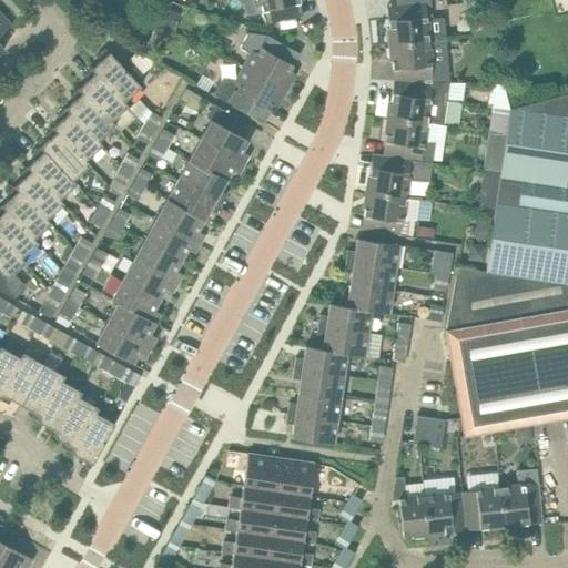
[(254,0),(255,4),(260,3),(264,23),(302,14),(298,0),(254,0)]
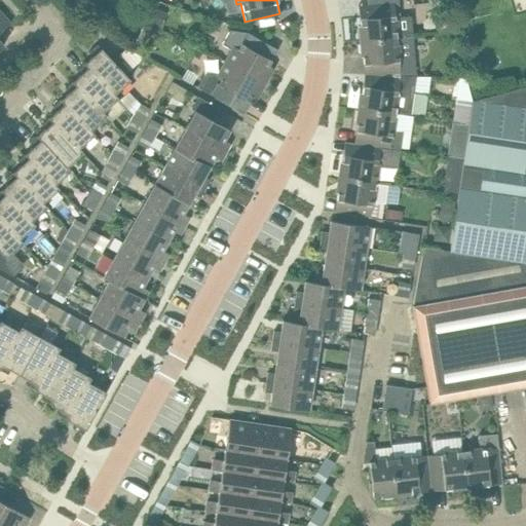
[(398,0),(367,0),(368,4),(358,5),(361,41),(410,36),(409,23),(405,19),(395,21),(395,17),(400,16),(398,0)]
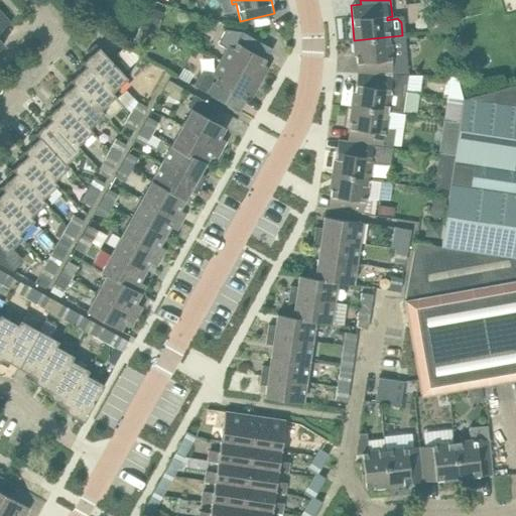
[(0,10),(0,28),(1,30),(10,22),(0,10)]
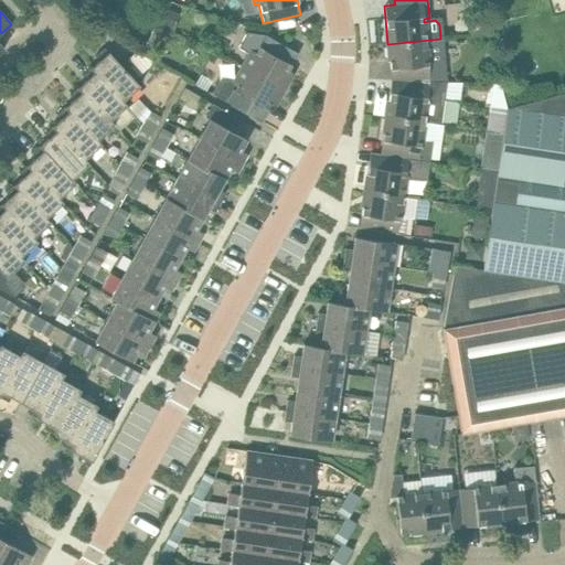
[(265,34),(246,33),(237,48),(248,54),(242,66),(283,89),(292,73),(288,71),(298,53),(265,34)]
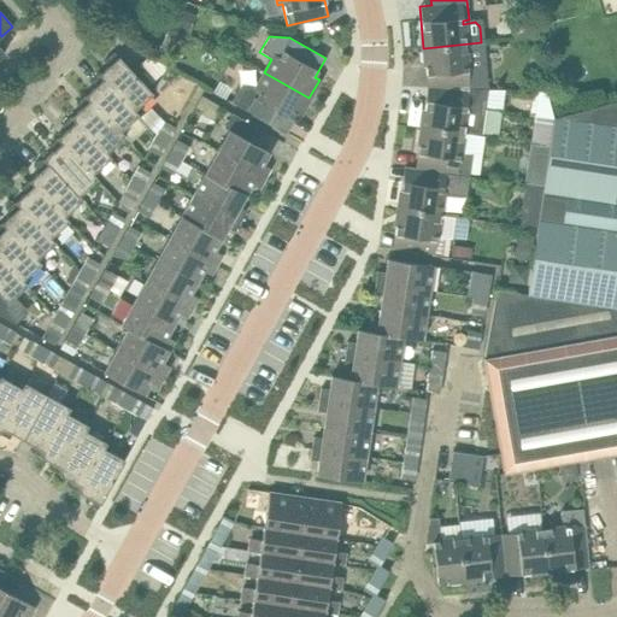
[(482,45),(481,42),(423,48),(427,87),(487,89),(482,43),(482,45)]
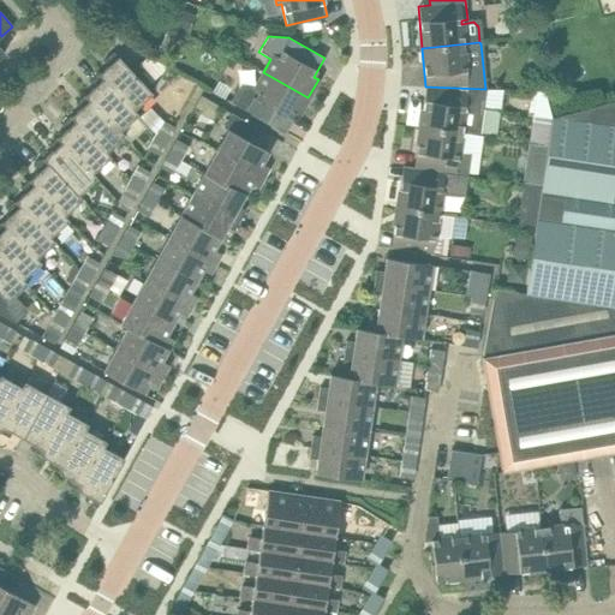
[(103,61),(107,65),(99,73),(137,115),(139,113),(136,109),(153,93),(129,70),(113,52),(103,61)]
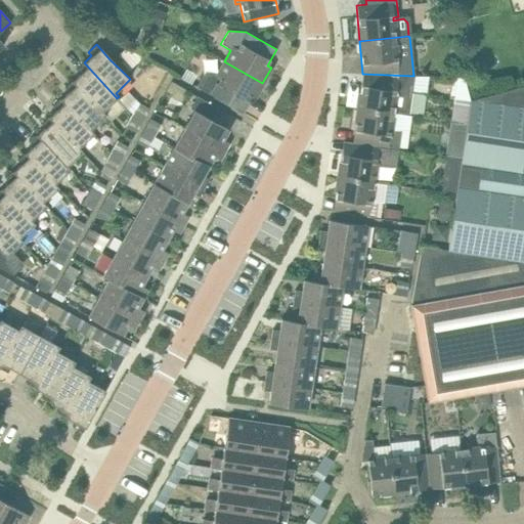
[(140,56),(128,49),(118,58),(127,68),(140,56)]
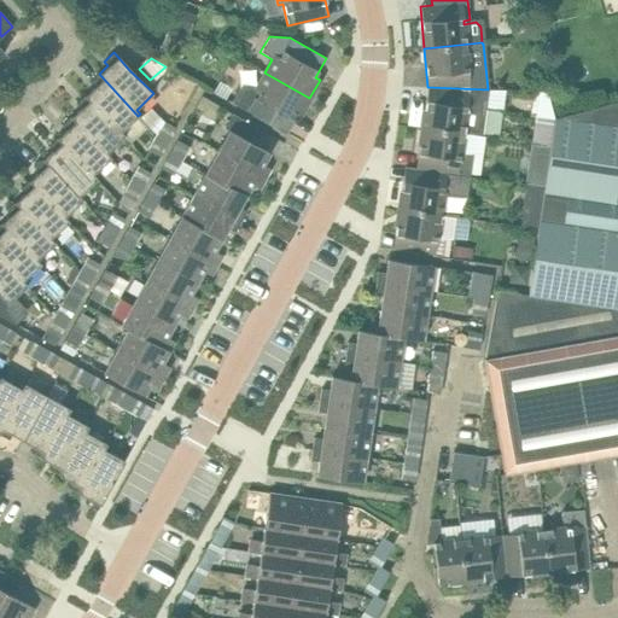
[(256,87),(240,87),(232,101),(285,132),(296,112),(299,115),(309,98),(264,73),(256,87)]
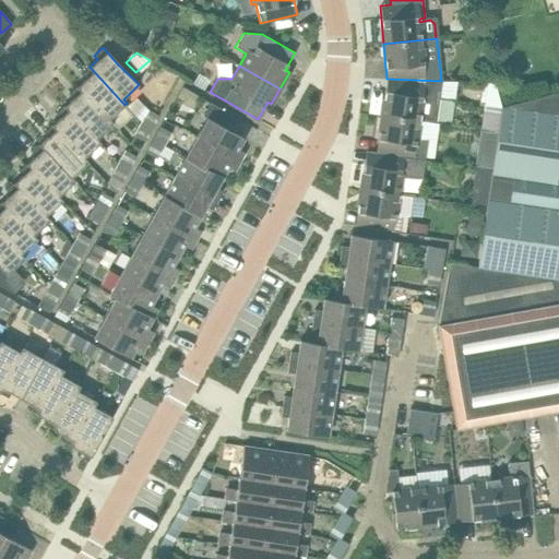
[(81,74),(85,79),(76,86),(111,125),(114,122),(110,119),(125,105),(90,67),(81,74)]
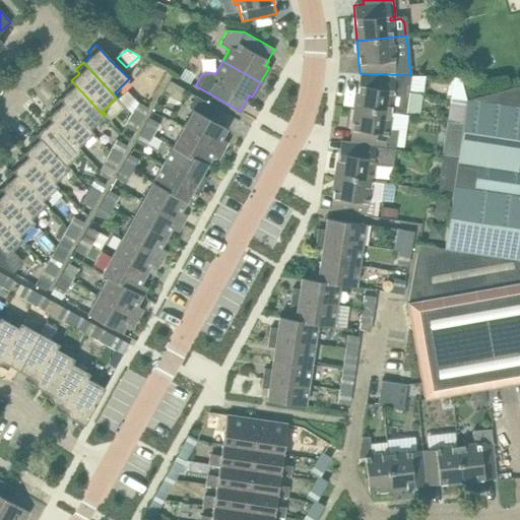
[(393,89),(408,91),(410,75),(360,73),(354,107),(390,112),(393,89)]
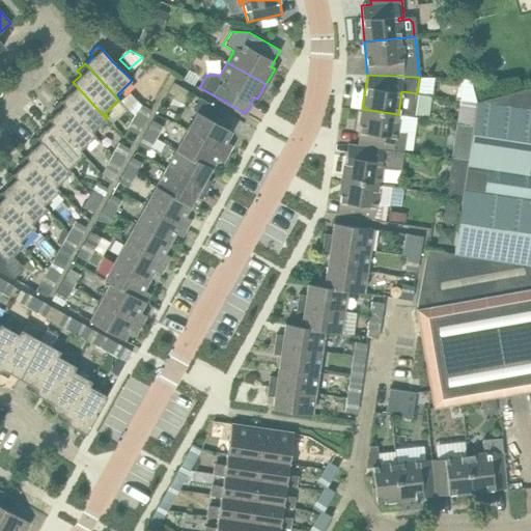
[(65,89),(68,92),(61,100),(94,137),(96,136),(92,131),(106,118),(73,82),(65,89)]
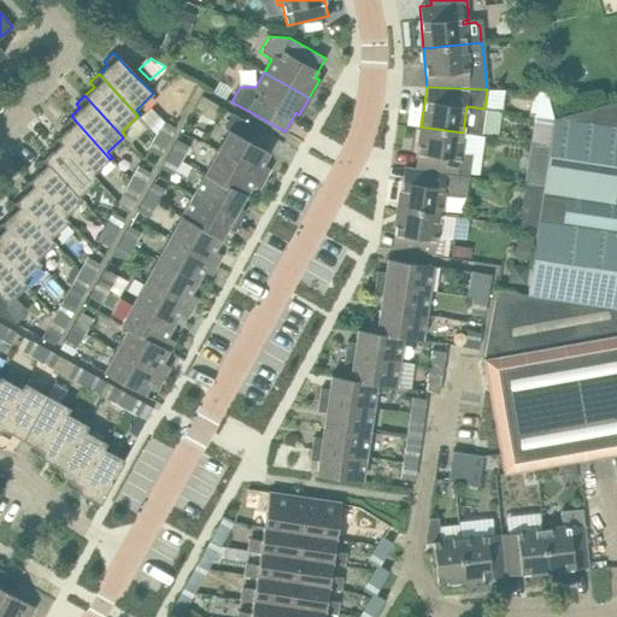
[(616,181),(616,178),(616,100),(558,117),(553,117),(527,294),(616,307),(616,200),(613,200),(616,181)]
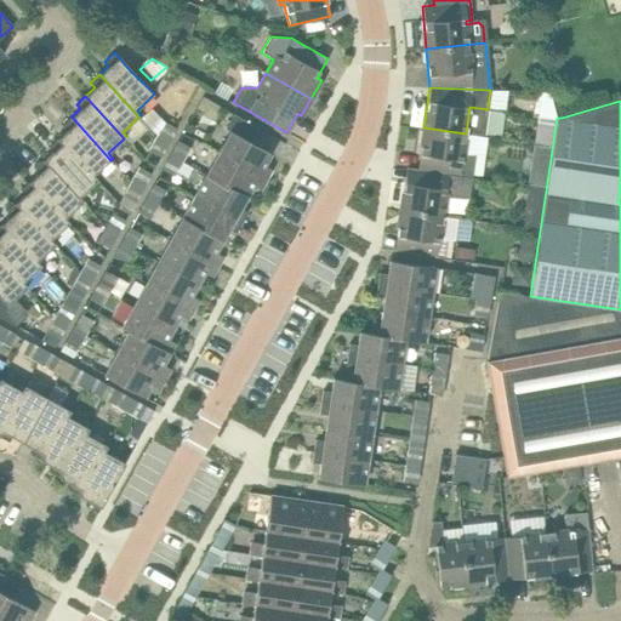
[(263,131),(234,114),(226,127),(231,130),(218,153),(266,180),(272,169),(265,165),(271,153),(256,144),(263,131)]
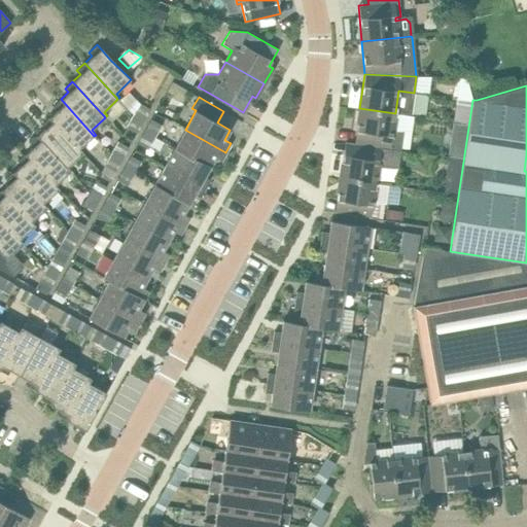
[(53,106),(57,110),(48,117),(83,154),(84,153),(80,149),(94,136),(61,99),(53,106)]
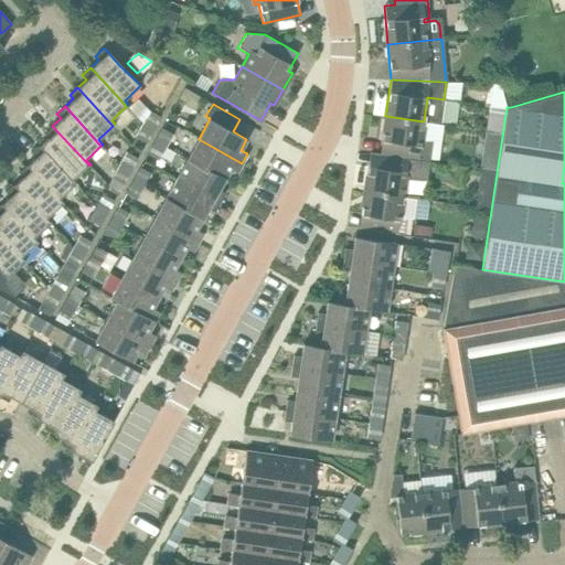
[(145,123),(155,129),(162,116),(151,110),(145,123)]
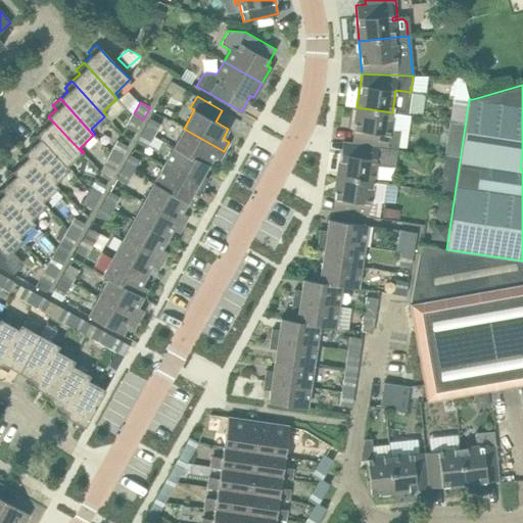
[(389,130),(392,112),(357,107),(351,142),(397,150),(400,131),(389,130)]
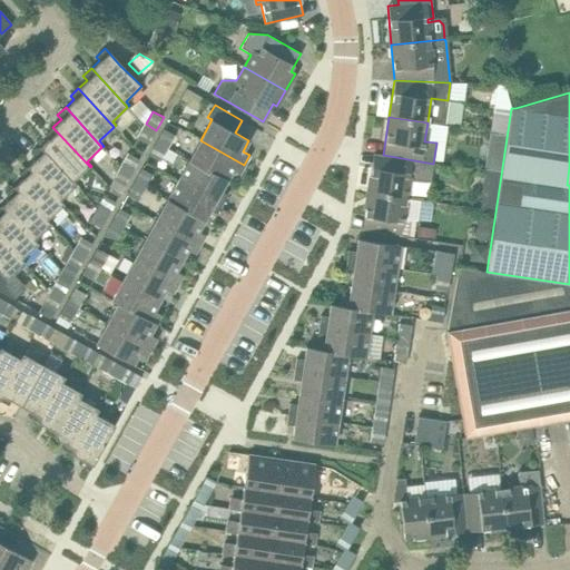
[(156,130),(146,124),(138,137),(149,143),(156,130)]
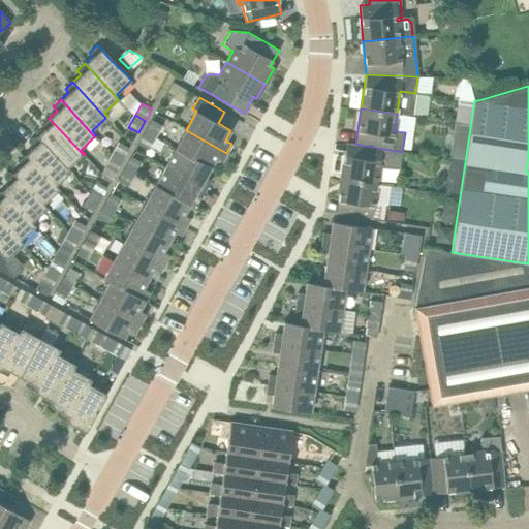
[(41,125),(44,129),(37,136),(71,174),(72,173),(69,168),(84,155),(49,118),(41,125)]
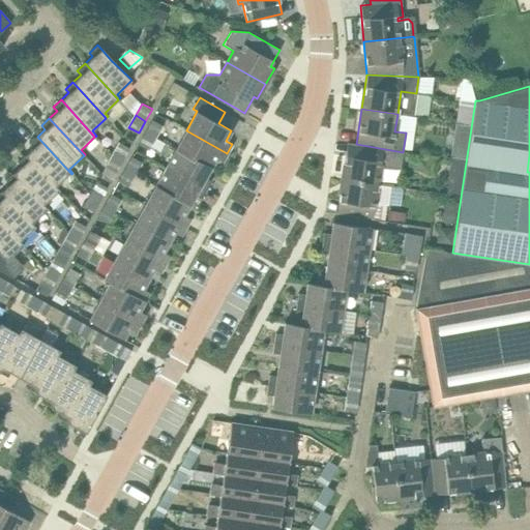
[(146,131),(155,137),(163,124),(153,119),(146,131)]
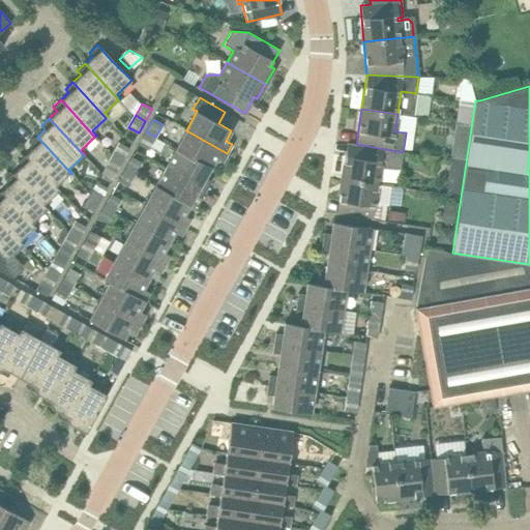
[(227,153),(186,130),(176,148),(210,168),(215,158),(223,162),(227,153)]
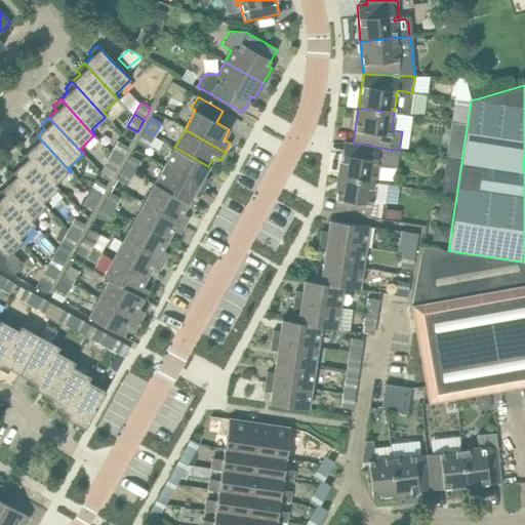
[(154,135),(145,130),(138,143),(148,148),(154,135)]
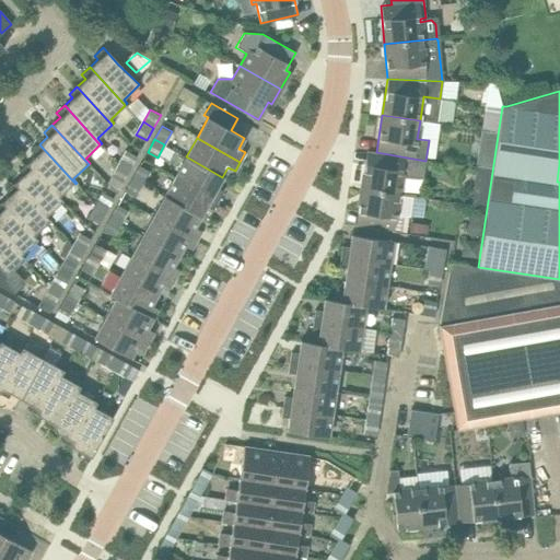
[(31,152),(34,155),(26,163),(62,202),(65,200),(60,196),(76,184),(39,144),(31,152)]
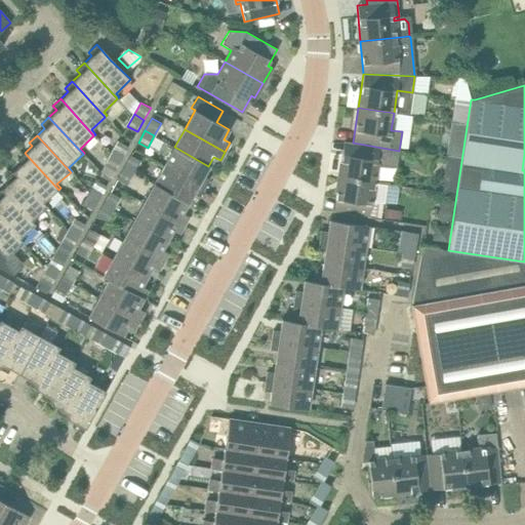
[(113,153),(122,158),(129,146),(120,140),(113,153)]
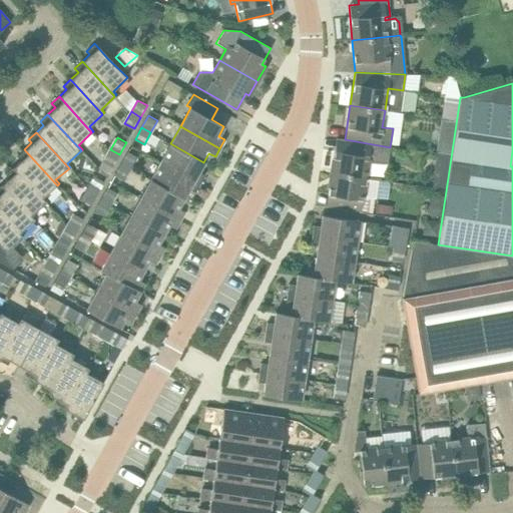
[(388,163),(390,147),(345,139),(336,138),(331,172),(365,177),(368,160),(388,163)]
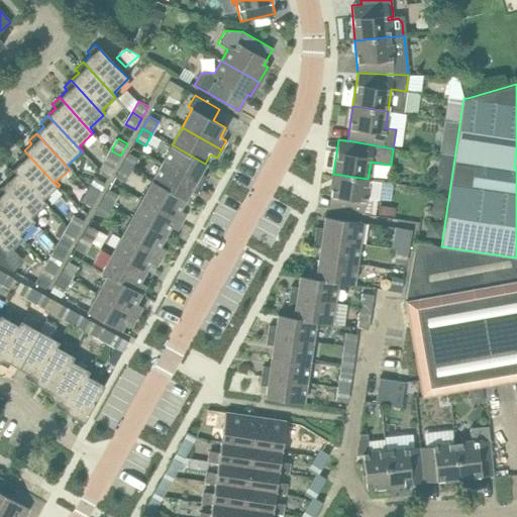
[(205,164),(172,144),(161,163),(201,185),(206,177),(200,174),(205,164)]
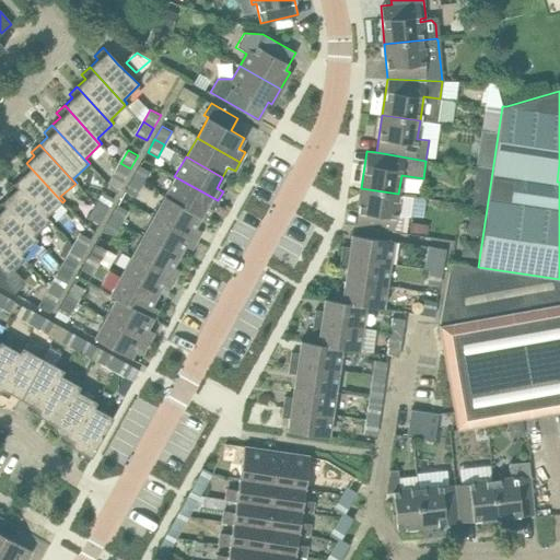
[(19,171),(22,175),(13,183),(49,222),(51,220),(47,216),(62,202),(26,163),(19,171)]
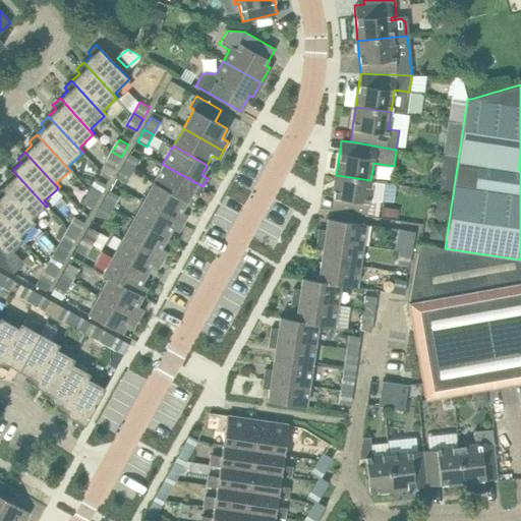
[(121,157),(112,152),(105,164),(114,169),(121,157)]
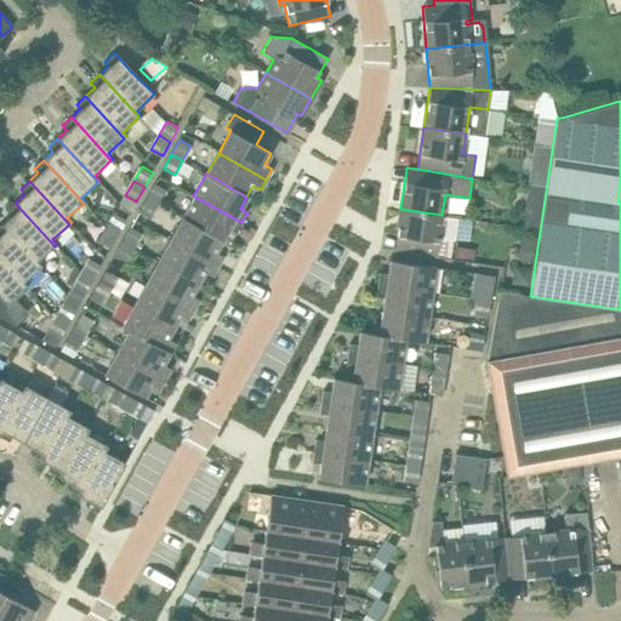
[(147,198),(158,205),(166,189),(155,183),(147,198)]
